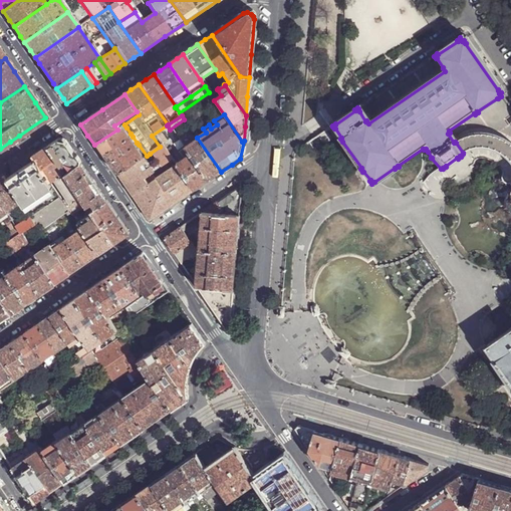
[(167,125),(152,136),(160,147),(163,151),(178,141),(170,130),(167,125)]
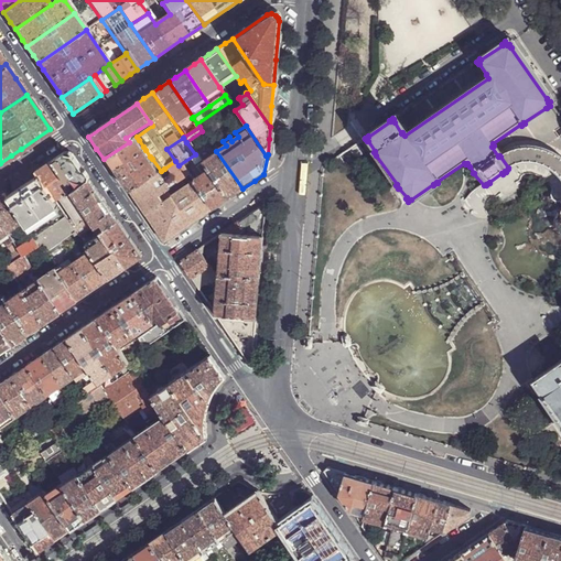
[(117,177),(128,194),(154,175),(146,163),(133,144),(130,141),(129,142),(104,159),(117,177)]
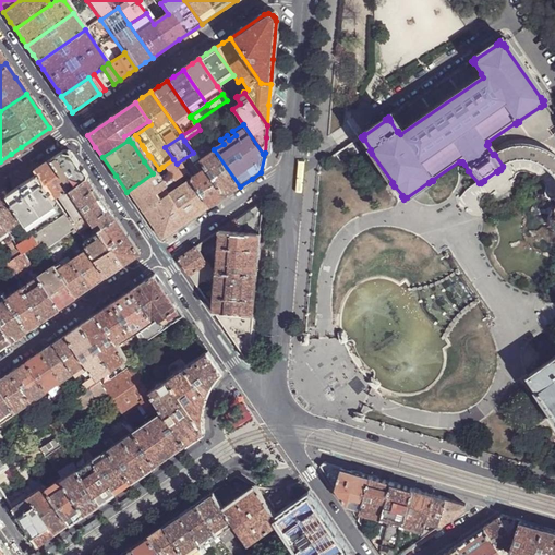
[(220,140),(212,145),(214,149),(224,144),(220,140)]
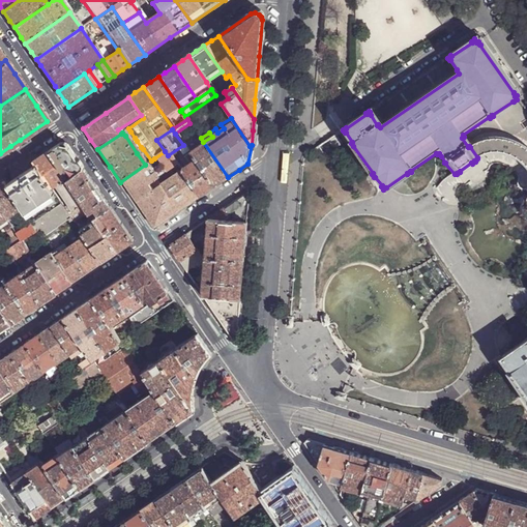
[(333,137),(315,150),(324,163),(342,149),(333,137)]
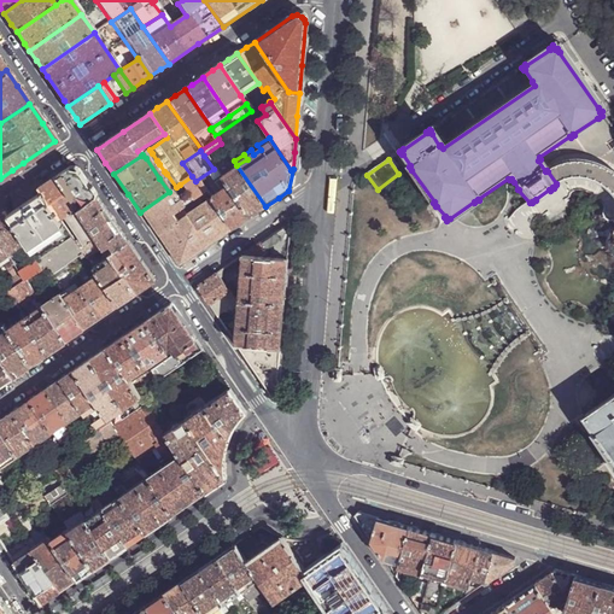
[(215,171),(249,218),(258,211),(265,206),(237,165),(234,161),(233,161),(215,171)]
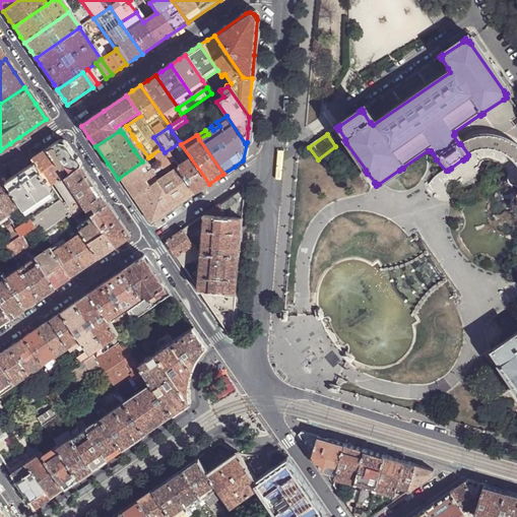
[(516,149),(510,145),(501,141),(491,139),(480,138),(470,140),(461,144),(468,154),(470,154),(479,151),(489,151),(497,153),(505,156),(512,163),(516,168),(516,169),(516,170),(516,149)]
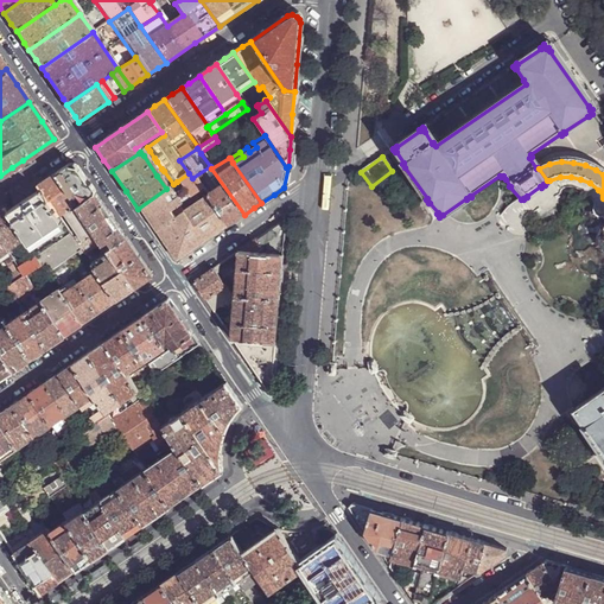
[(202,191),(207,198),(227,227),(237,220),(245,215),(211,169),(210,166),(192,178),(202,191)]
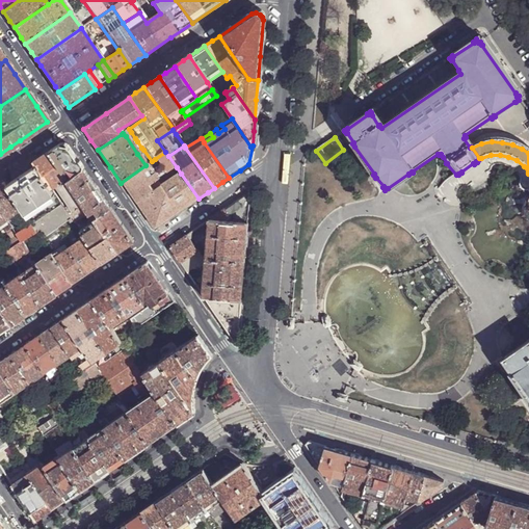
[(72,158),(65,149),(57,147),(46,155),(59,175),(64,170),(70,179),(82,172),(72,158)]
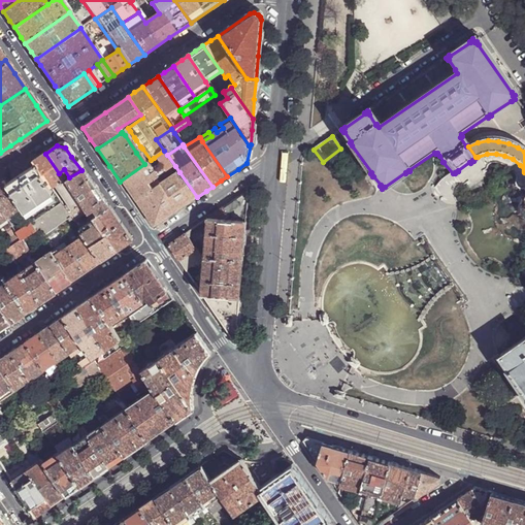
[(127,192),(143,216),(152,228),(164,220),(188,203),(197,197),(179,172),(160,186),(156,179),(175,166),(167,155),(164,151),(154,158),(151,160),(144,164),(120,182),(127,192)]
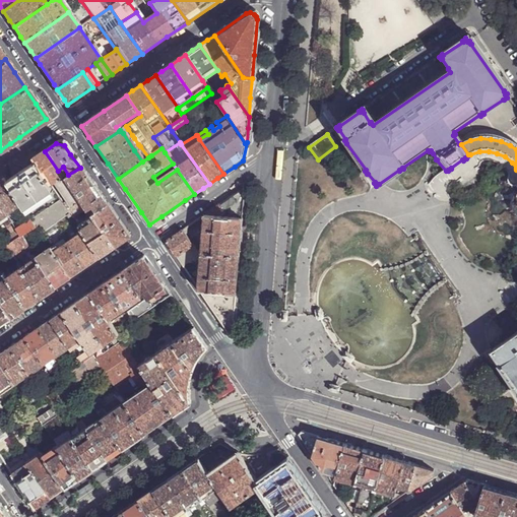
[(48,187),(53,184),(66,203),(61,206),(65,211),(80,202),(66,181),(62,184),(59,180),(63,177),(58,171),(45,151),(36,157),(29,160),(33,166),(48,187)]
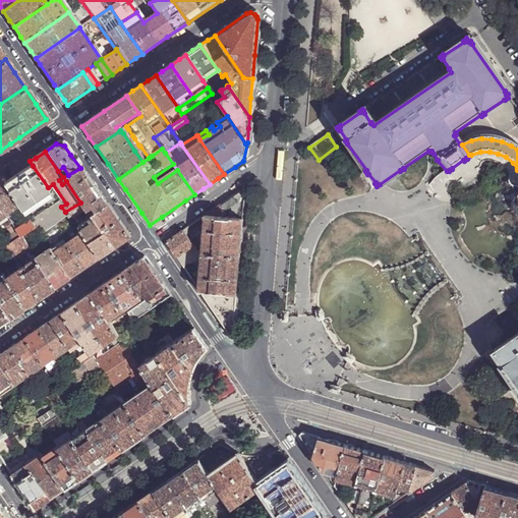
[(471,163),(468,157),(466,158),(467,159),(464,161),(463,160),(452,168),(452,169),(449,171),(449,170),(447,171),(447,173),(451,177),(455,184),(459,181),(460,183),(474,173),(473,172),(476,170),(471,163)]
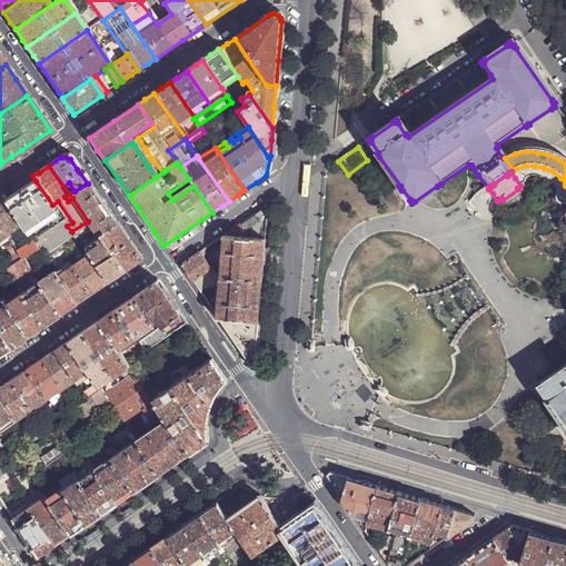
[(194,186),(189,179),(168,194),(172,200),(194,186)]
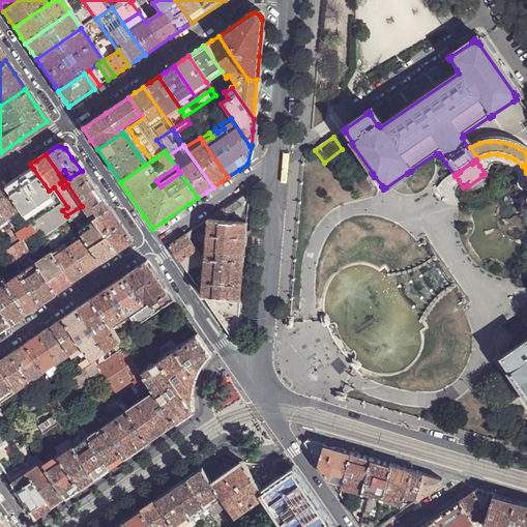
[(62,210),(49,191),(33,169),(19,179),(3,188),(19,211),(29,226),(34,233),(39,240),(65,223),(69,220),(66,215),(62,210)]
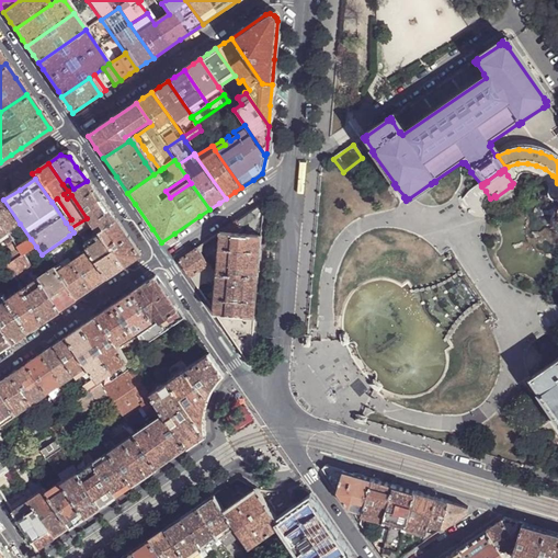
[(73,189),(68,192),(71,195),(87,218),(92,227),(93,228),(99,224),(102,229),(103,230),(114,221),(100,201),(87,181),(73,189)]
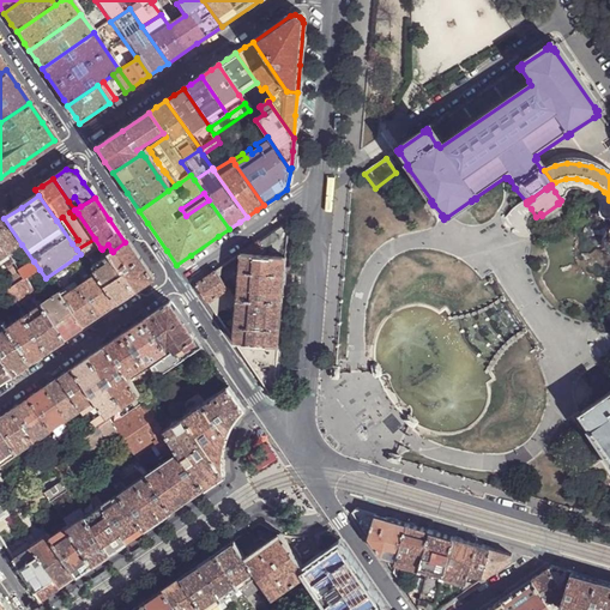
[(0,249),(5,257),(22,245),(4,218),(1,213),(0,215),(0,249)]
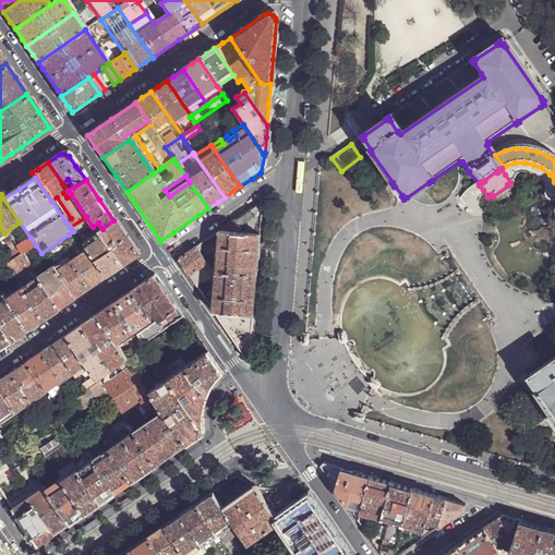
[(255,206),(218,232),(258,236),(260,209),(255,206)]
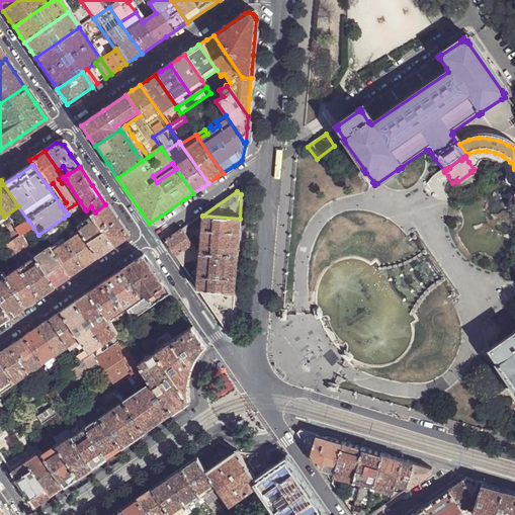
[(80,201),(65,210),(68,215),(71,220),(85,209),(80,201)]
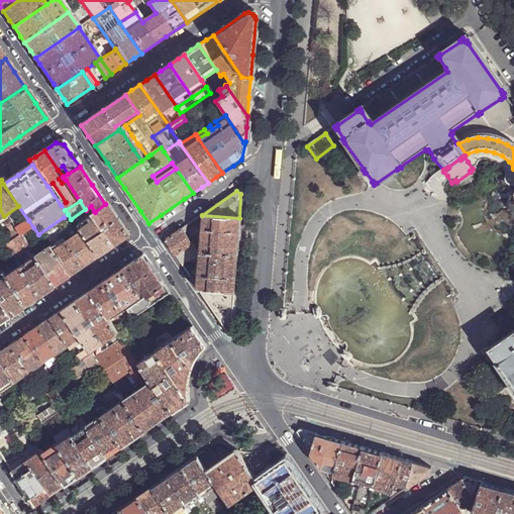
[(128,237),(105,204),(95,212),(94,211),(89,215),(91,216),(112,247),(121,241),(128,237)]
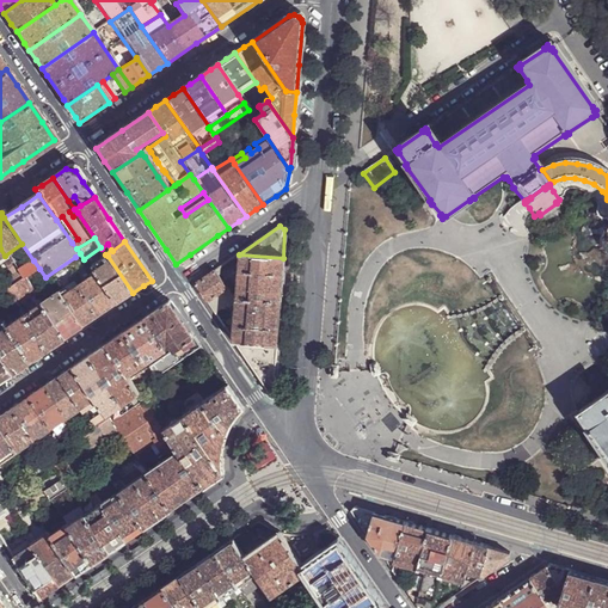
[(239,255),(238,255),(234,299),(278,302),(280,288),(282,266),(283,258),(239,255)]
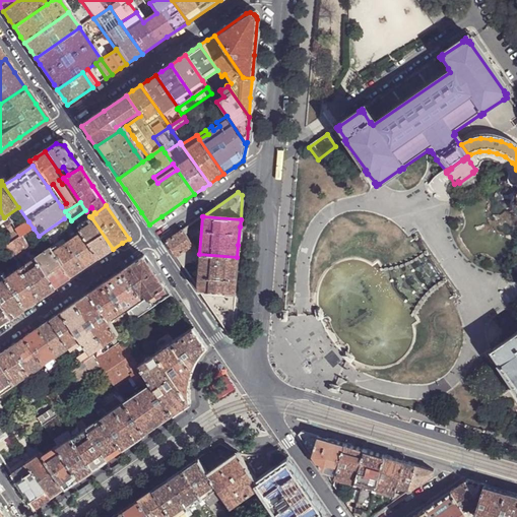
[(106,254),(113,249),(91,217),(76,229),(80,234),(99,259),(106,254)]
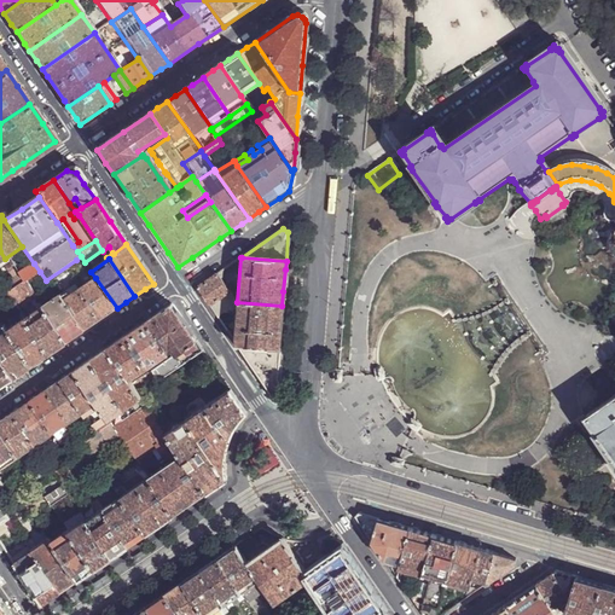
[(76,260),(46,280),(48,284),(62,274),(63,276),(65,273),(67,274),(80,266),(76,260)]
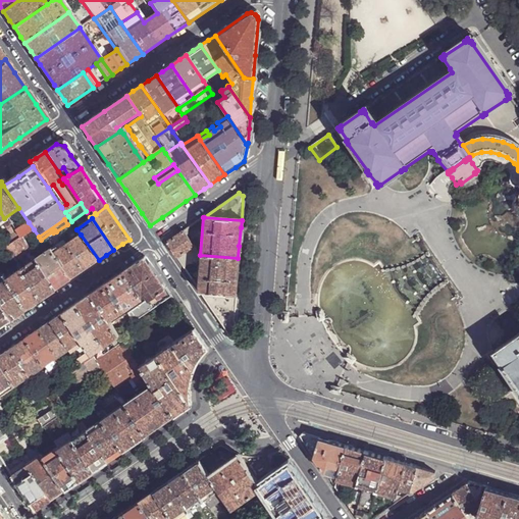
[(13,224),(10,226),(16,236),(19,240),(34,229),(29,222),(17,229),(13,224)]
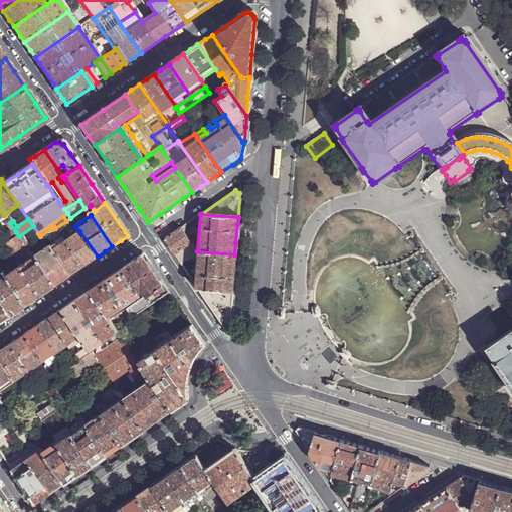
[(38,233),(33,226),(19,236),(24,243),(28,240),(38,233)]
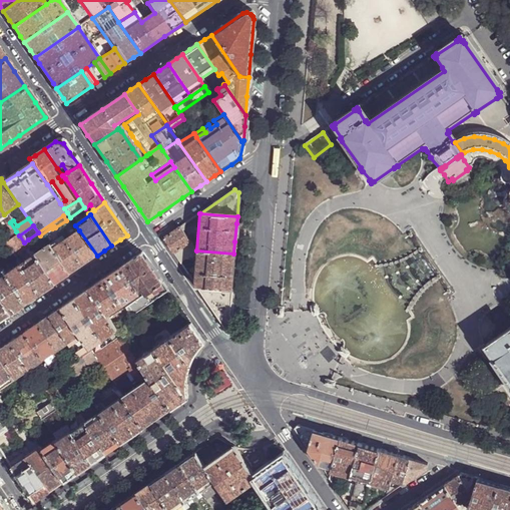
[(186,245),(189,243),(181,232),(178,228),(169,234),(161,239),(172,256),(186,245)]
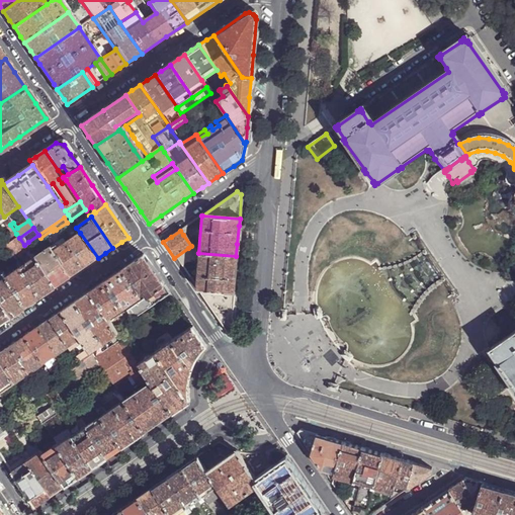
[(80,233),(77,236),(76,236),(52,253),(69,278),(73,275),(91,263),(98,258),(80,233)]
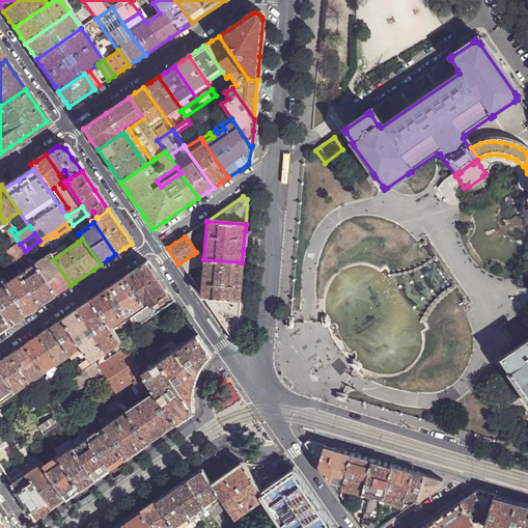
[(5,246),(6,247),(2,250),(4,254),(20,244),(17,240),(12,243),(11,241),(5,246)]
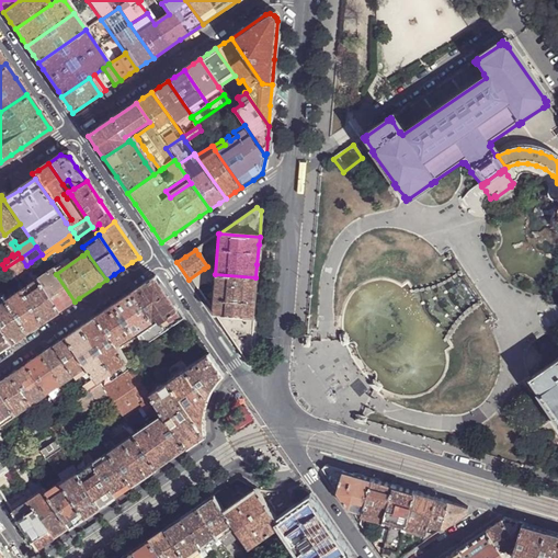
[(14,283),(25,275),(31,284),(21,292),(43,323),(53,317),(59,312),(36,281),(31,273),(30,271),(26,265),(21,258),(4,269),(6,269),(14,283)]
